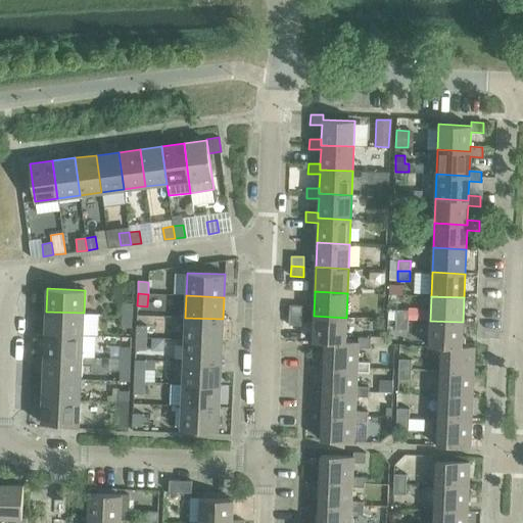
[(123,302),(122,315),(132,315),(133,303),(123,302)]
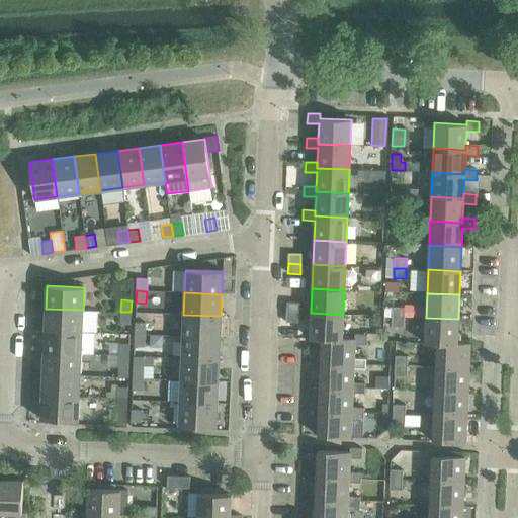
[(286,301),(286,312),(298,313),(298,303),(286,301)]
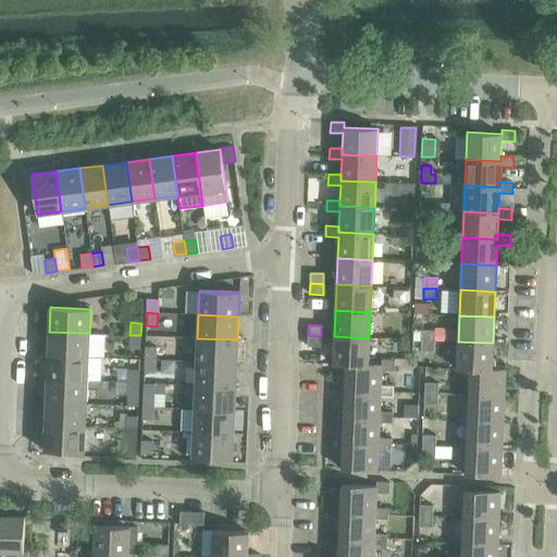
[(421,330),(421,341),(434,341),(435,330),(421,330)]
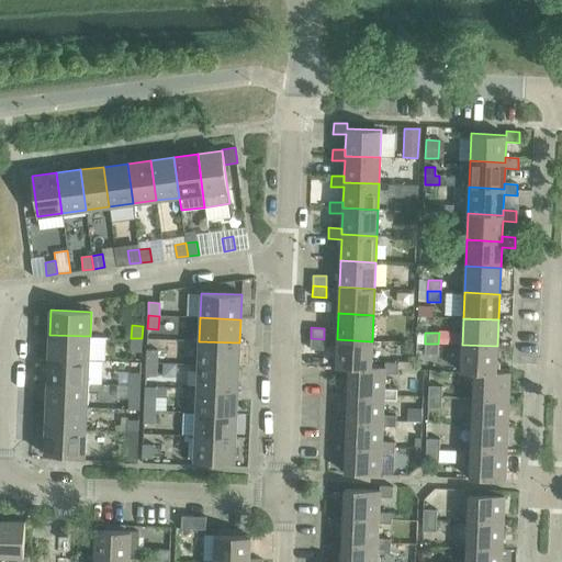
[(49,335),(48,359),(89,360),(90,336),(49,335)]
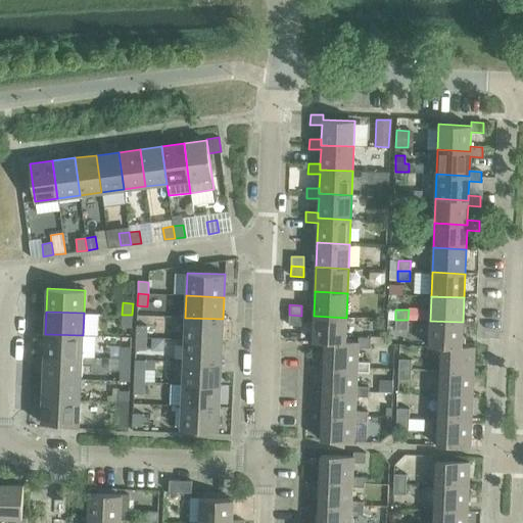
[(132,315),(122,315),(122,327),(132,328),(132,315)]
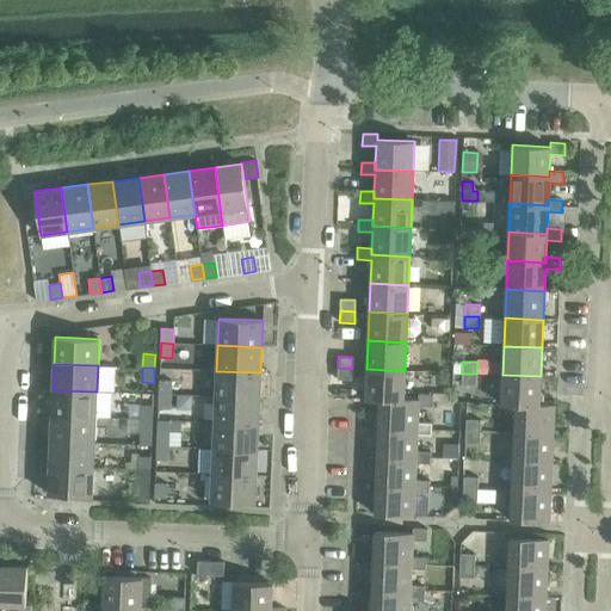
[(352,369),(338,368),(337,380),(352,381),(352,369)]
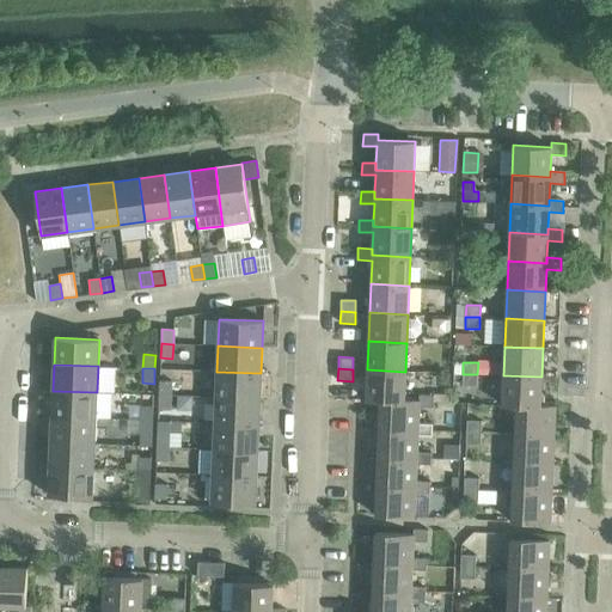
[(366,399),(380,401),(380,399),(404,401),(404,399),(405,372),(367,369),(366,399)]
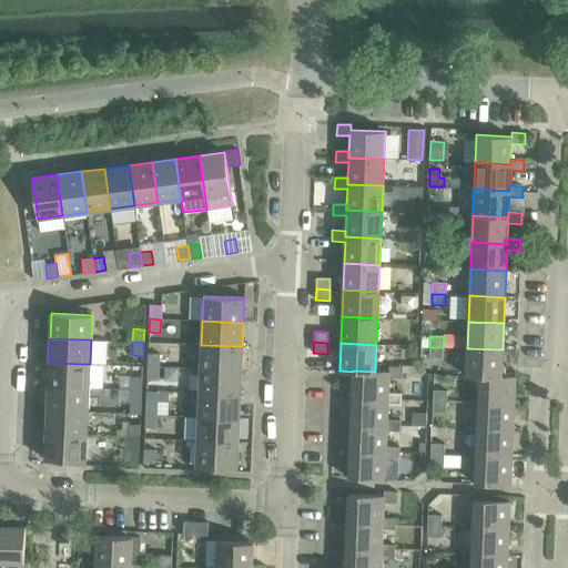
[(201,345),(200,368),(241,371),(242,346),(201,345)]
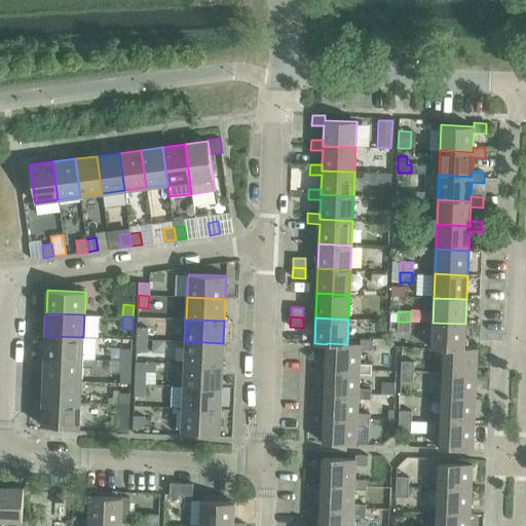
[(410,322),(398,322),(398,332),(410,332),(410,322)]
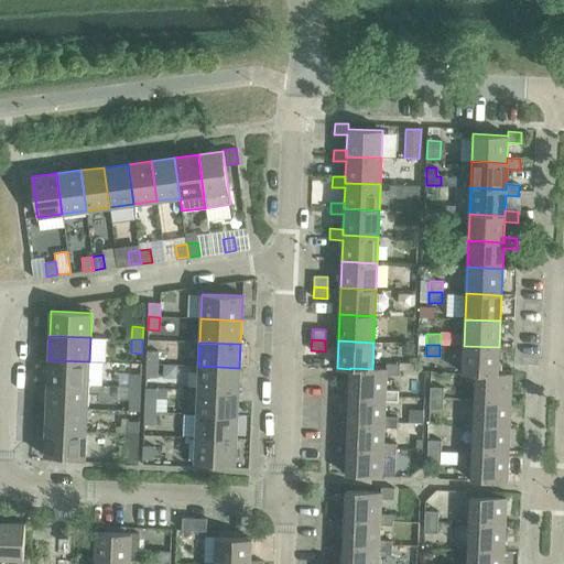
[(463,373),(476,375),(476,373),(498,375),(498,373),(499,347),(464,346),(463,373)]
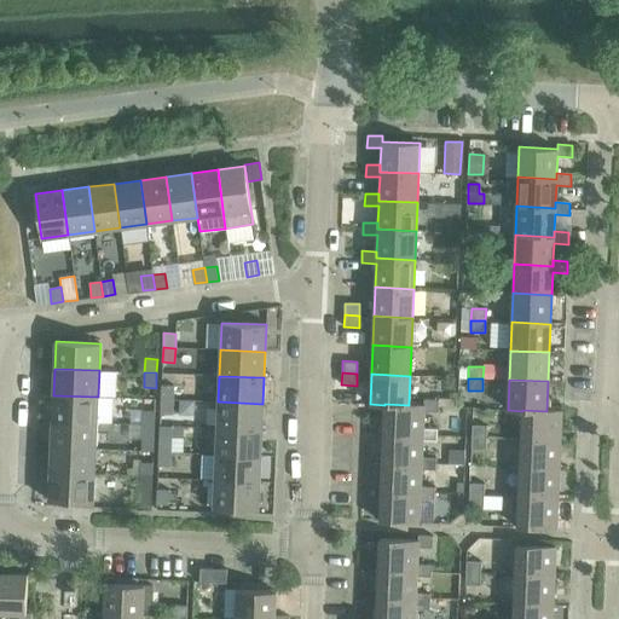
[(161,385),(161,399),(173,400),(173,386),(161,385)]
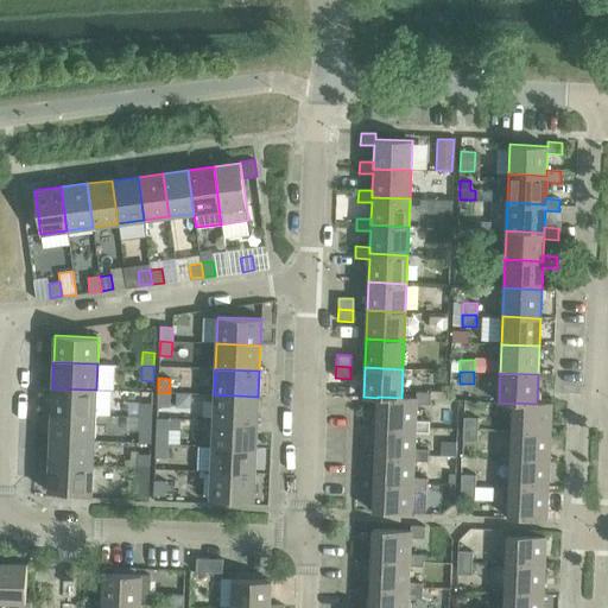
[(52,388),(51,413),(95,416),(96,390),(52,388)]
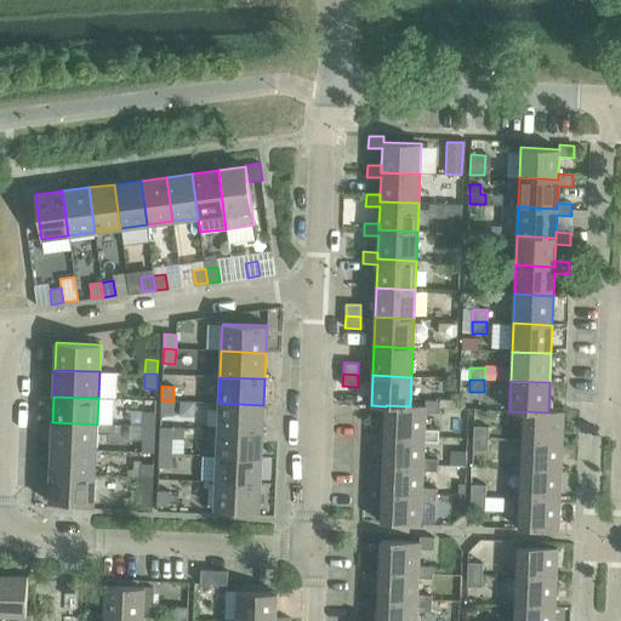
[(174,402),(161,400),(160,415),(172,416),(174,402)]
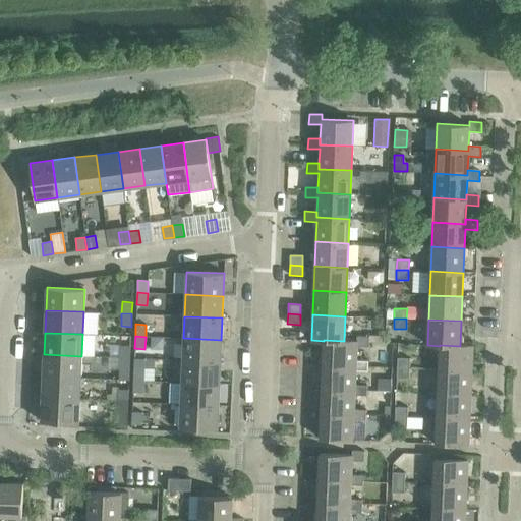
[(324,341),(323,364),(356,366),(356,360),(357,346),(368,347),(369,337),(356,336),(356,341),(344,340),(344,341),(324,340),(324,341)]
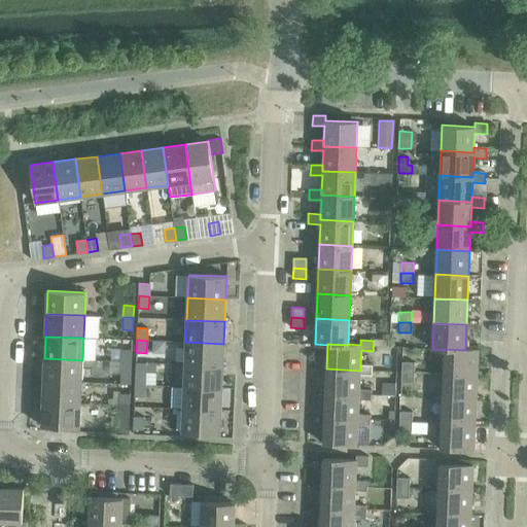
[(185,342),(184,364),(222,365),(223,344),(185,342)]
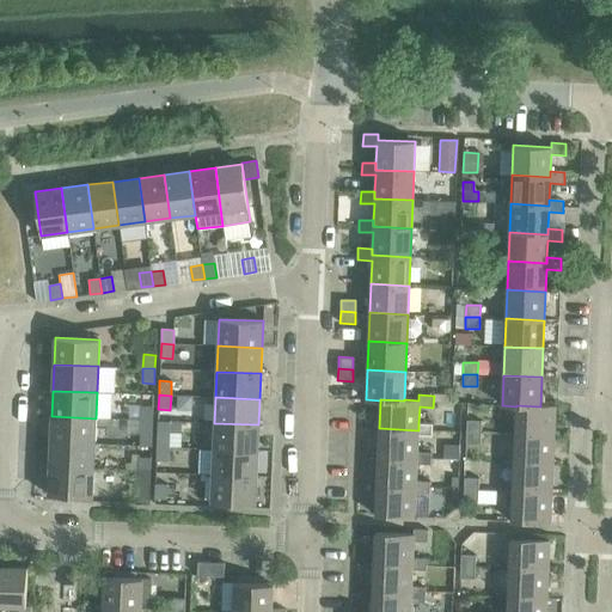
[(141,405),(140,420),(152,421),(153,407),(141,405)]
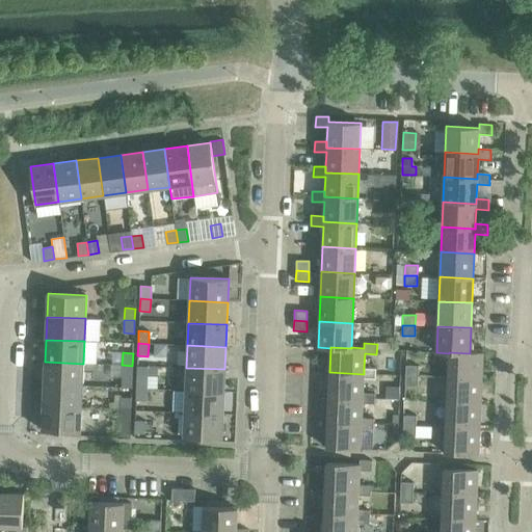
[(449,352),(449,353),(448,377),(481,378),(482,353),(470,352),(470,353),(449,352)]
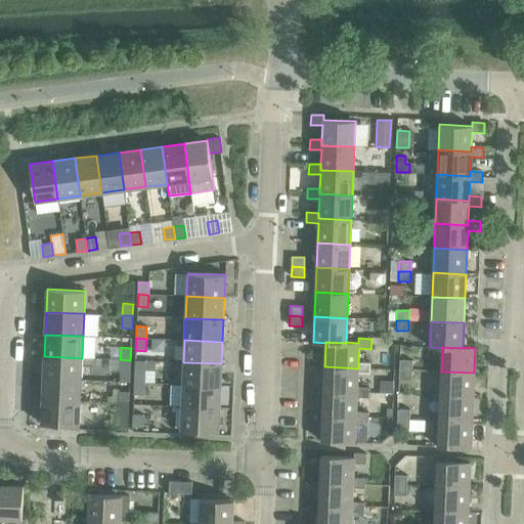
[(44,356),(43,379),(81,380),(82,358),(44,356)]
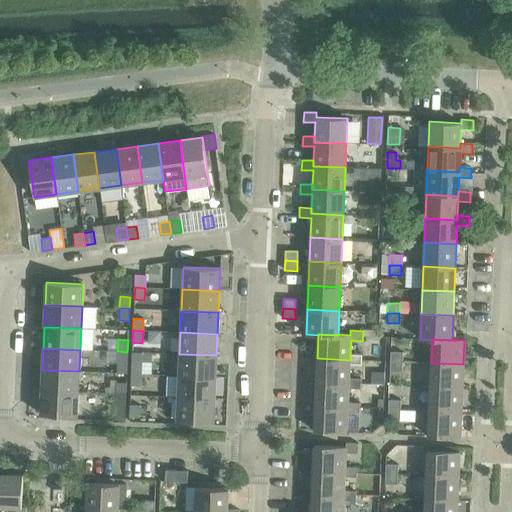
[(127,352),(117,351),(117,363),(127,364),(127,352)]
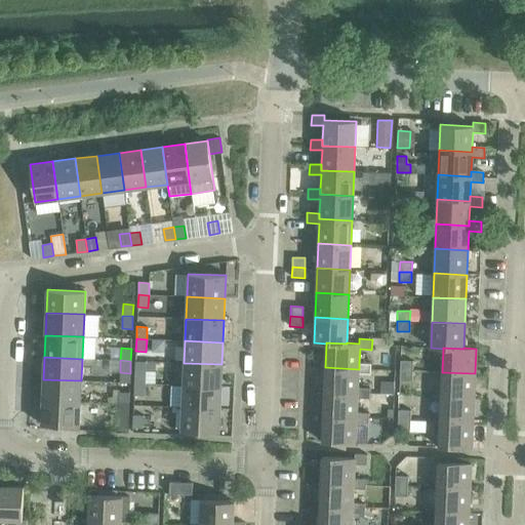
[(401,360),(400,370),(412,371),(413,361),(401,360)]
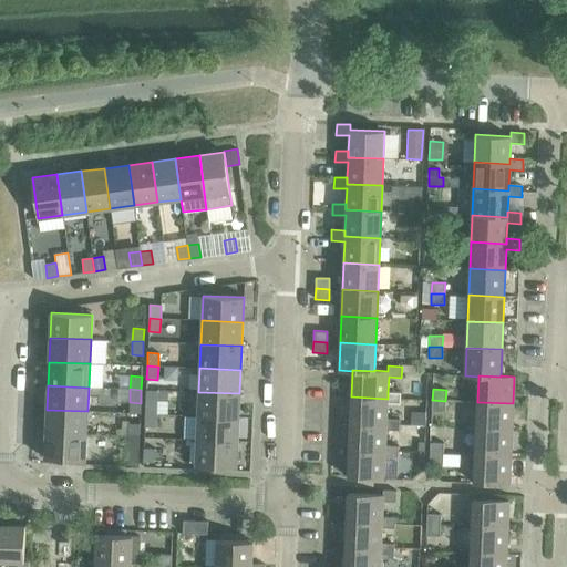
[(146,390),(146,400),(157,401),(157,390),(146,390)]
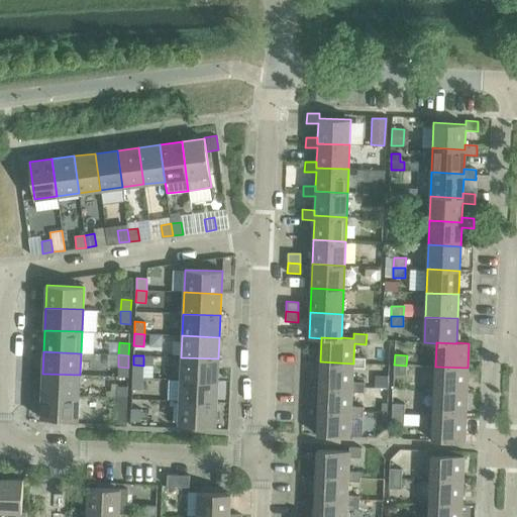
[(181,357),(180,379),(217,381),(218,358),(181,357)]
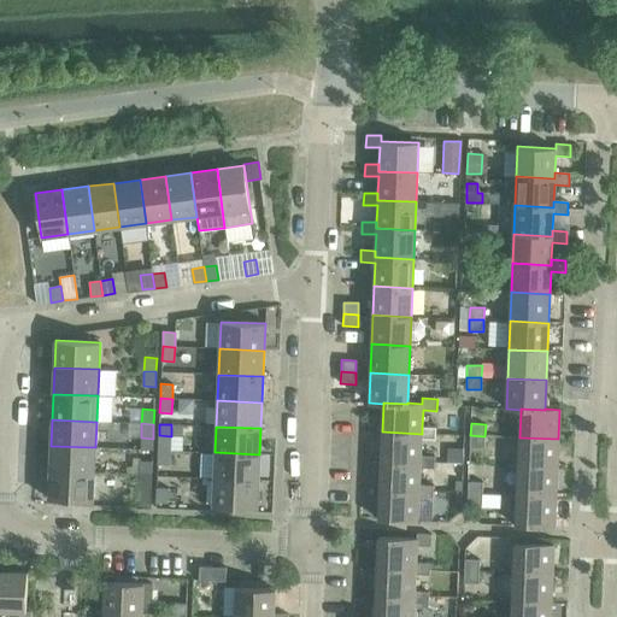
[(382,432),(381,460),(421,463),(421,456),(422,439),(435,440),(436,428),(422,427),(422,434),(382,432)]
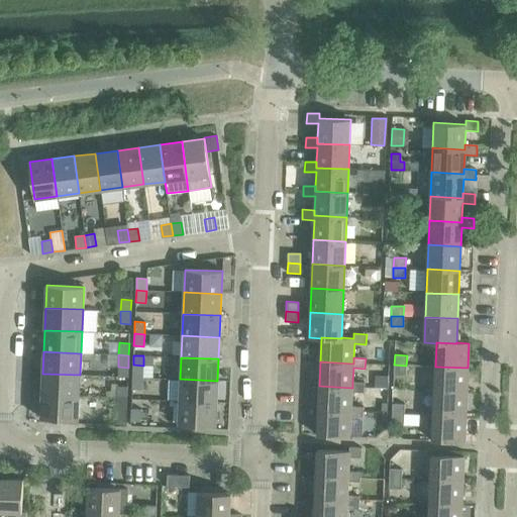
[(132,365),(132,377),(142,378),(142,366),(132,365)]
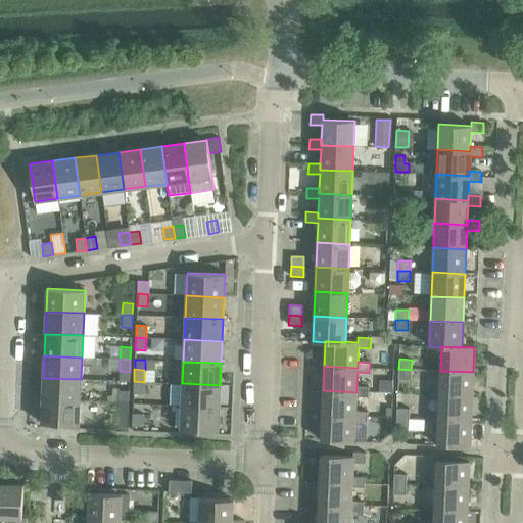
[(411,370),(398,369),(398,379),(411,380),(411,370)]
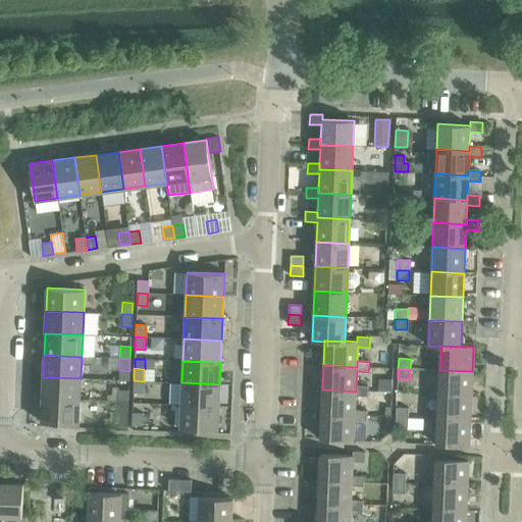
[(439,370),(438,395),(471,396),(472,371),(439,370)]
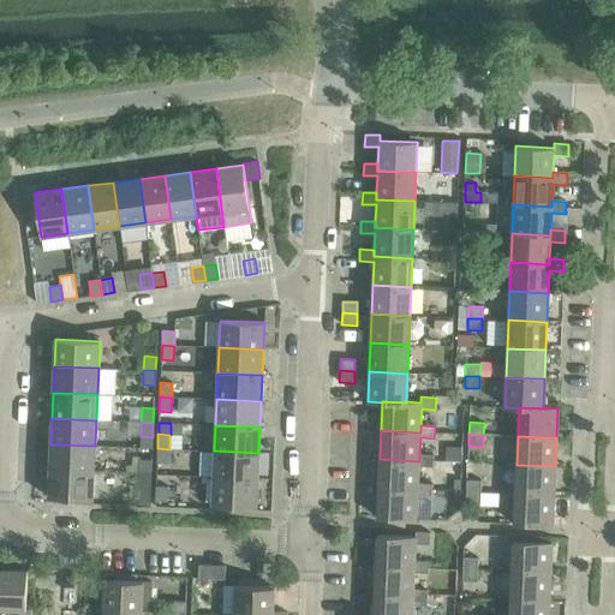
[(51,445),(49,470),(94,472),(95,446),(51,445)]
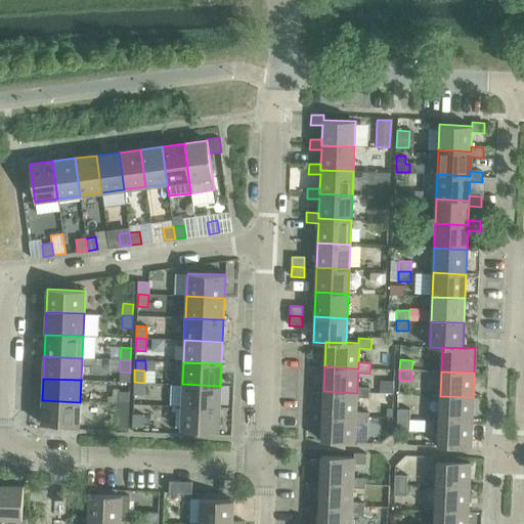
[(144,383),(134,382),(133,394),(143,395),(144,383)]
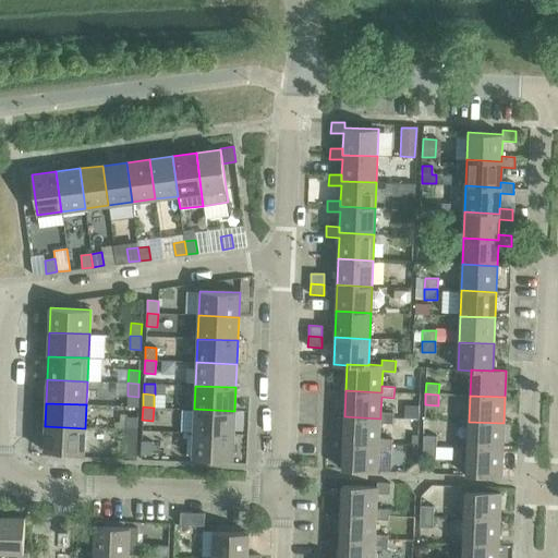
[(194,409),(194,433),(234,435),(234,411),(194,409)]
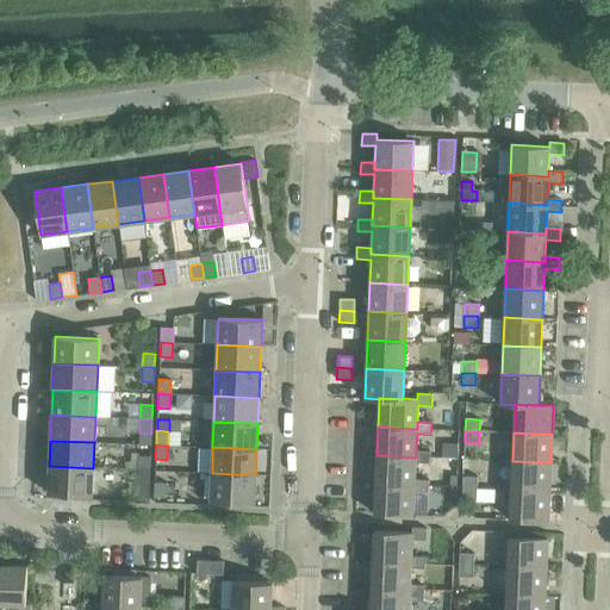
[(377,455),(375,484),(415,486),(415,479),(416,462),(429,464),(430,452),(416,450),(416,458),(377,455)]
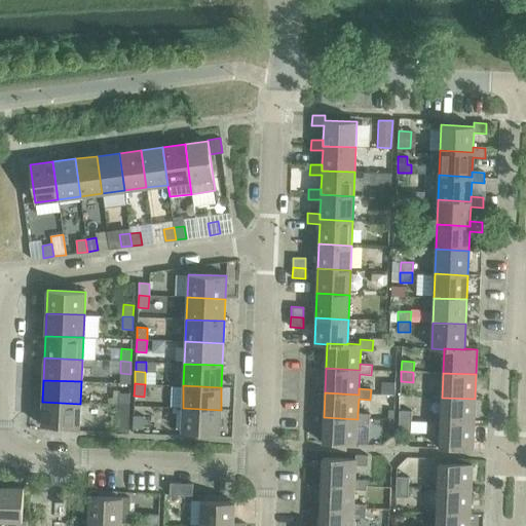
[(119,392),(118,405),(128,406),(129,393),(119,392)]
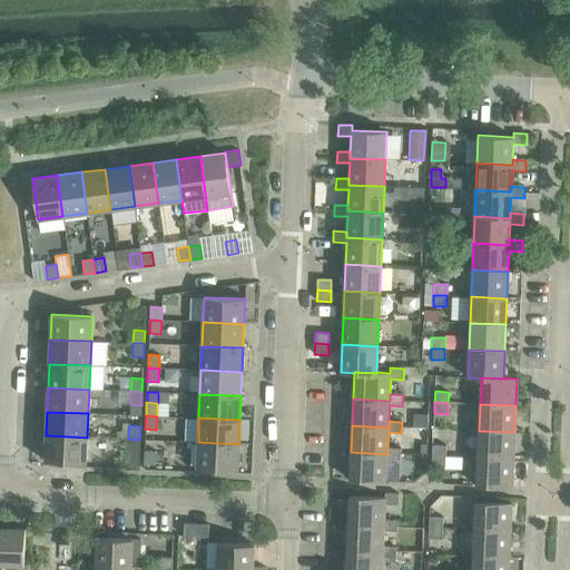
[(479,431),(478,458),(513,459),(514,432),(479,431)]
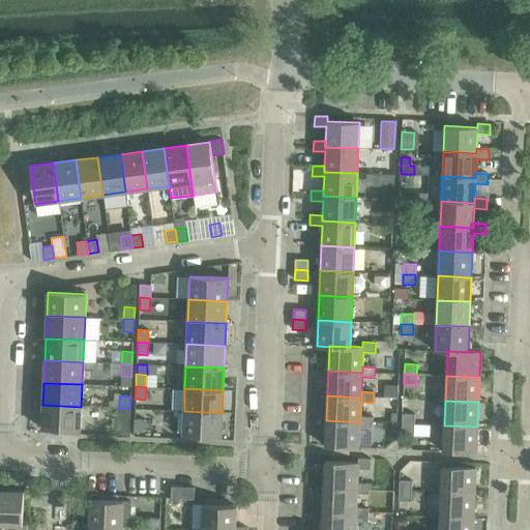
[(81,407),(42,405),(41,429),(80,430),(81,407)]
